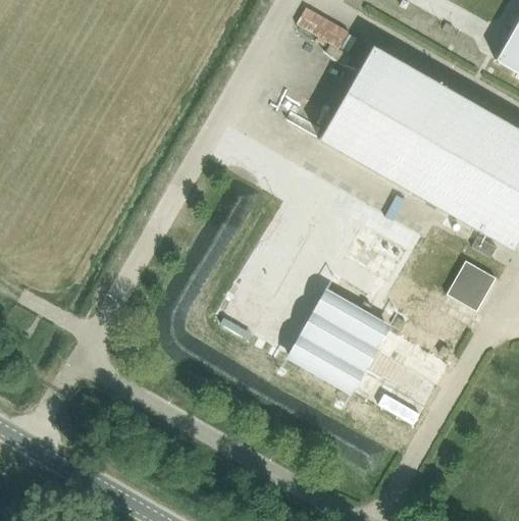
[(518,20),(497,60),(518,72),(518,20)]
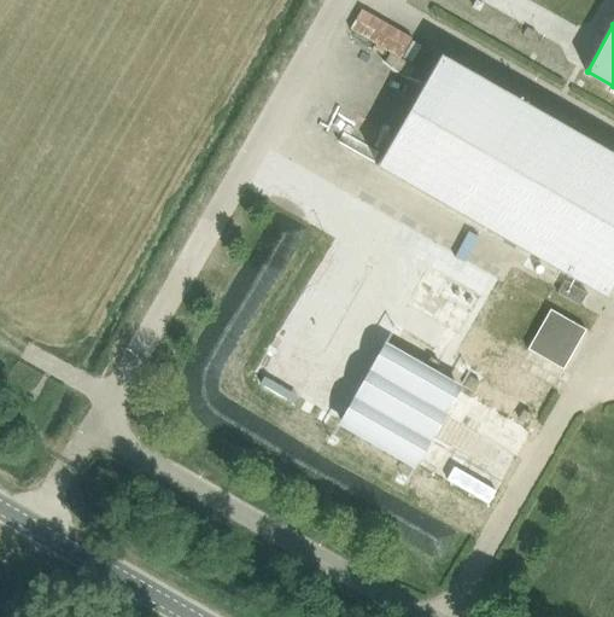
[(613,151),(442,54),(379,166),(610,296),(613,290),(613,151)]
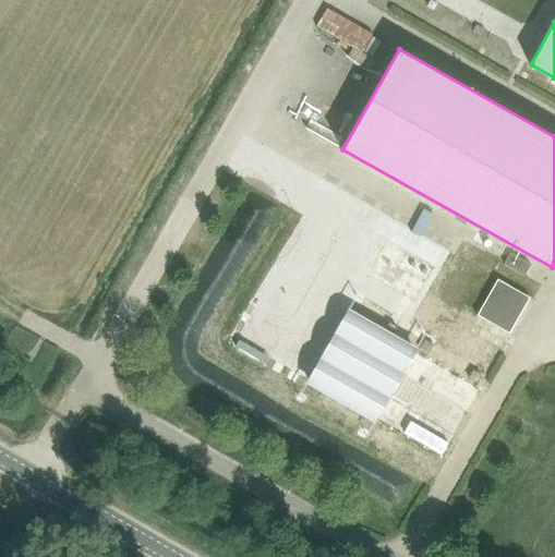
[(362,265),(405,295),(385,324),(414,344),(432,319),(415,307),(417,306),(413,304),(439,267),(387,230),(362,265)]
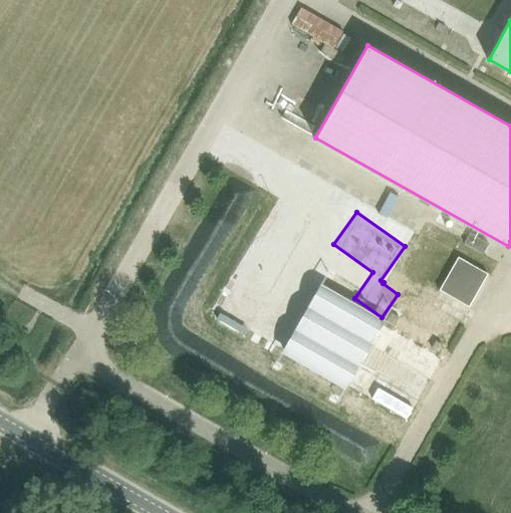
[(475,233),(469,243),(488,254),(494,243),(475,233)]
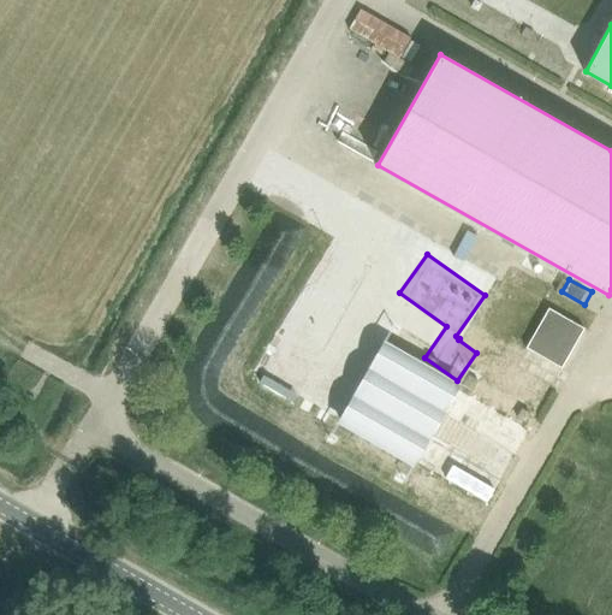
[(552,308),(528,348),(564,368),(587,329),(552,308)]
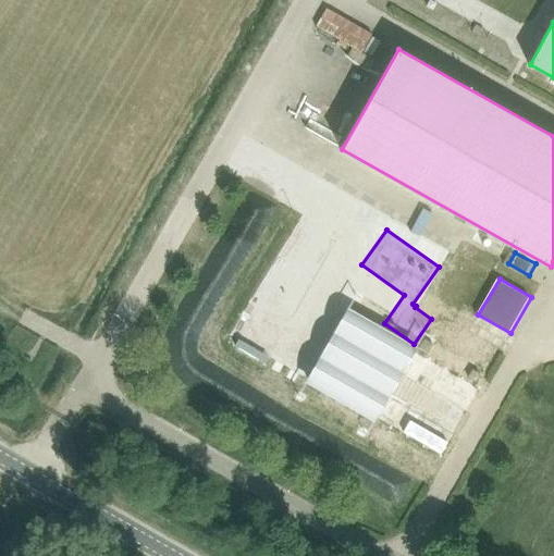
[(357,291),(349,305),(376,319),(383,304),(357,291)]
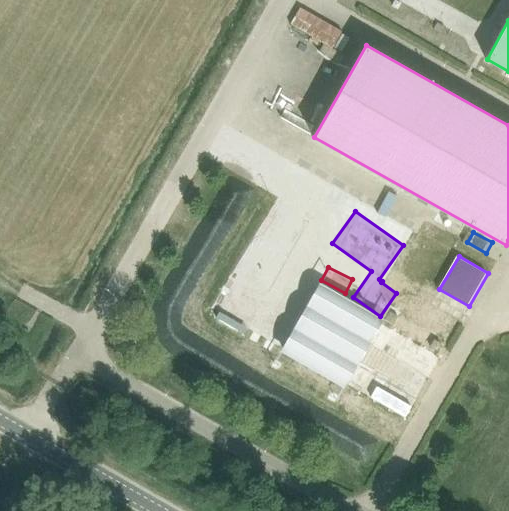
[(284,349),(345,383),(380,320),(320,286),(284,349)]
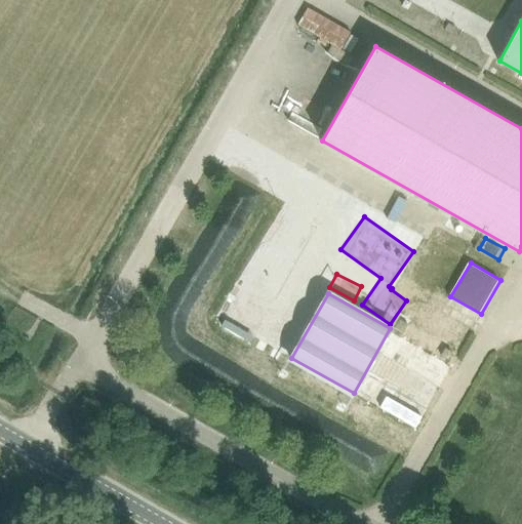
[(280,348),(286,336),(266,324),(259,335),(280,348)]
